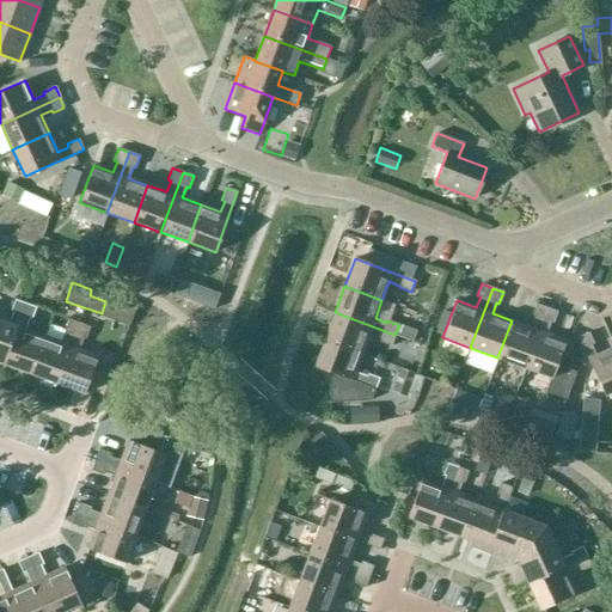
[(8,323),(0,319),(0,362),(2,363),(25,304),(14,299),(10,311),(12,312),(8,323)]
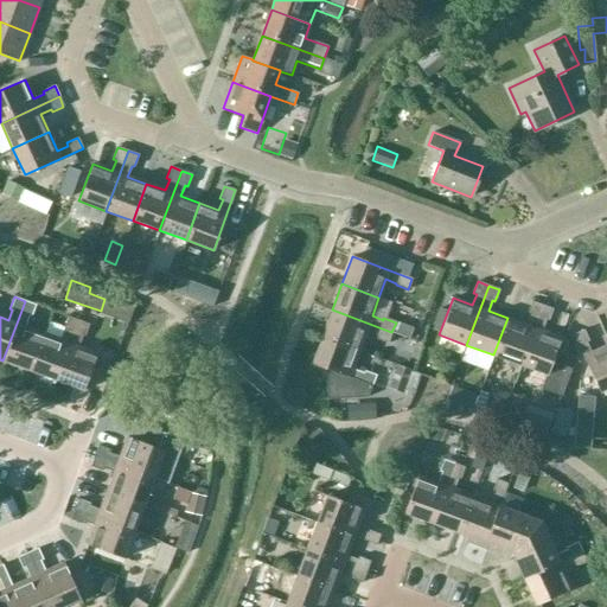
[(25,301),(2,360),(30,371),(43,333),(25,326),(29,315),(31,317),(36,305),(25,301)]
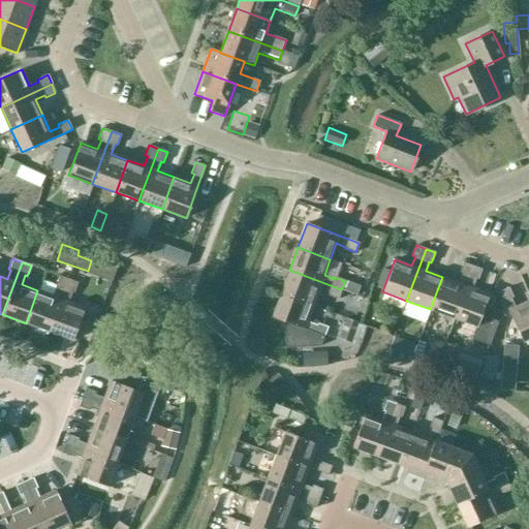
[(430,309),(453,318),(472,266),(464,262),(460,273),(462,274),(459,283),(442,277),(430,309)]
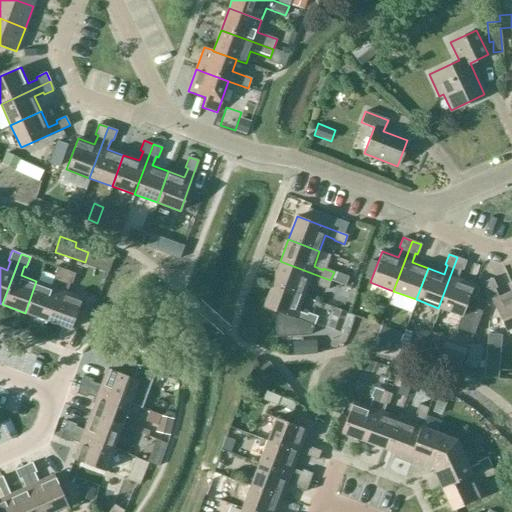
[(457,257),(438,308),(460,316),(456,328),(472,334),(481,312),(465,305),(473,285),(457,279),(460,270),(462,271),(466,261),(457,257)]
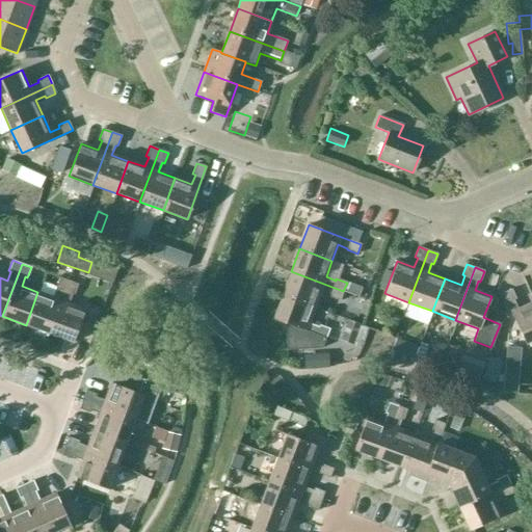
[(343,291),(291,271),(283,295),(315,308),(320,291),(329,295),(329,297),(340,300),(343,291)]
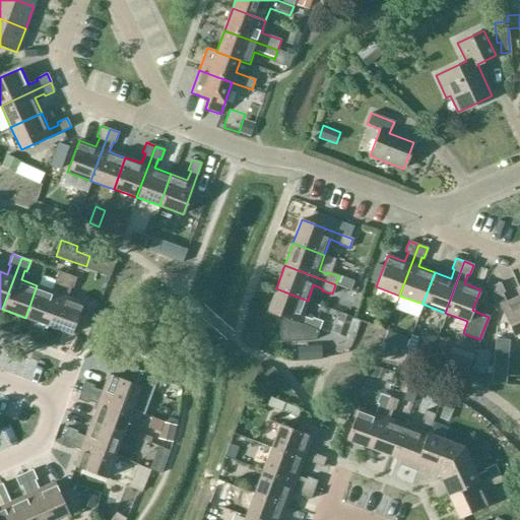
[(37,285),(25,318),(48,326),(67,274),(58,271),(54,281),(56,282),(53,291),(37,285)]
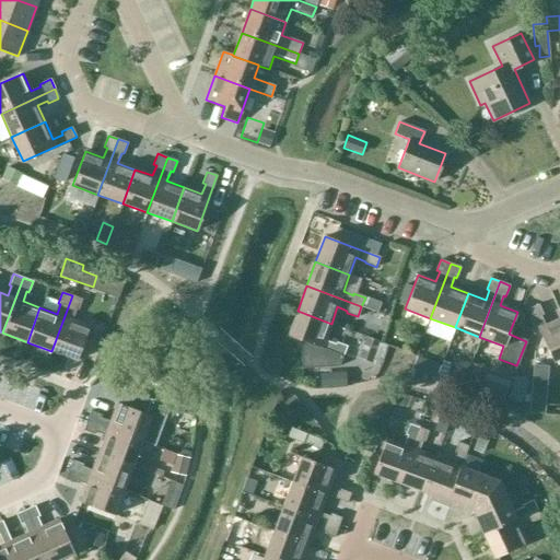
[(72,295),(51,351),(78,360),(90,326),(72,319),(76,310),(78,311),(82,300),(72,295)]
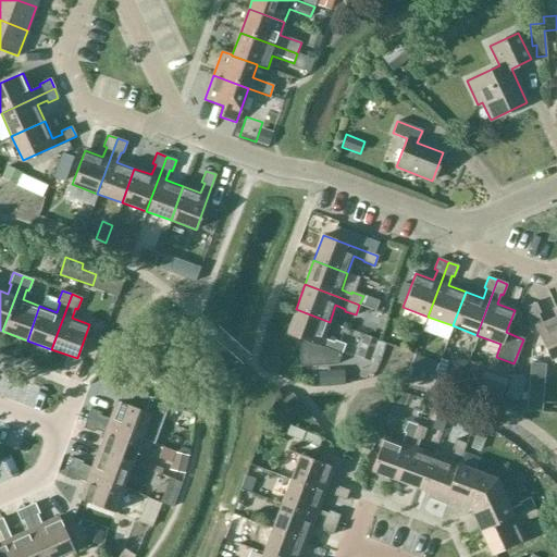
[(549,360),(556,356),(556,317),(542,323),(537,314),(541,313),(535,302),(525,307),(549,360)]
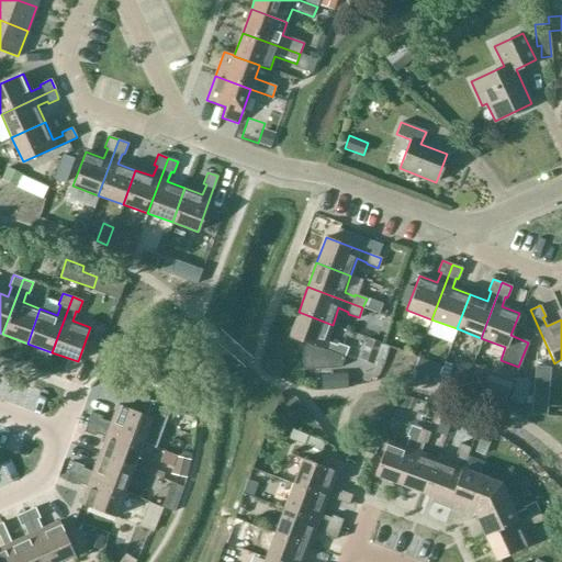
[(333,325),(299,312),(289,337),(301,341),(302,370),(340,368),(348,347),(337,344),(336,345),(326,341),(333,325)]
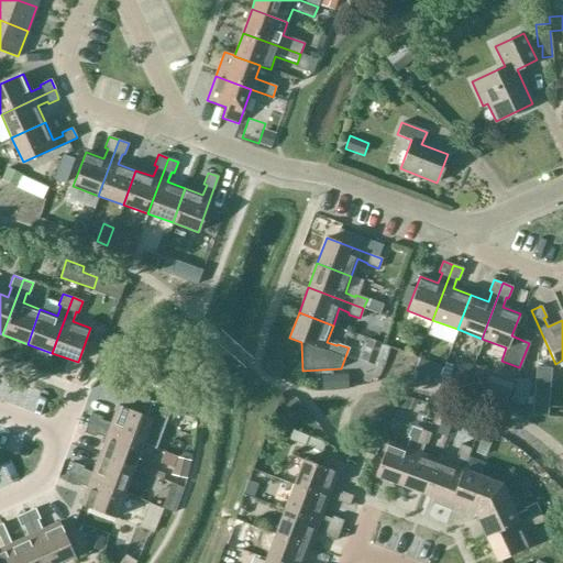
[(360,361),(374,365),(382,344),(368,339),(360,361)]
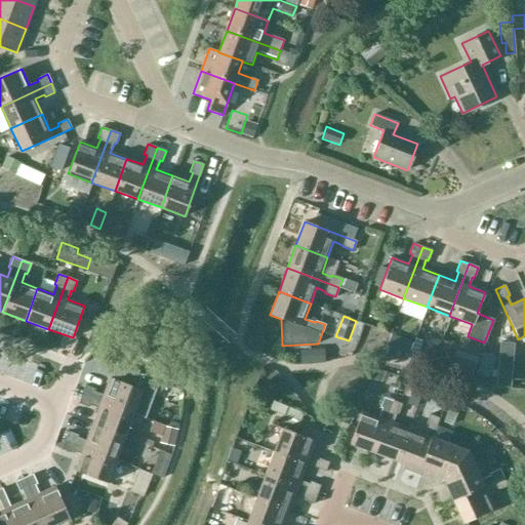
[(512,339),(499,337),(497,352),(510,354),(512,339)]
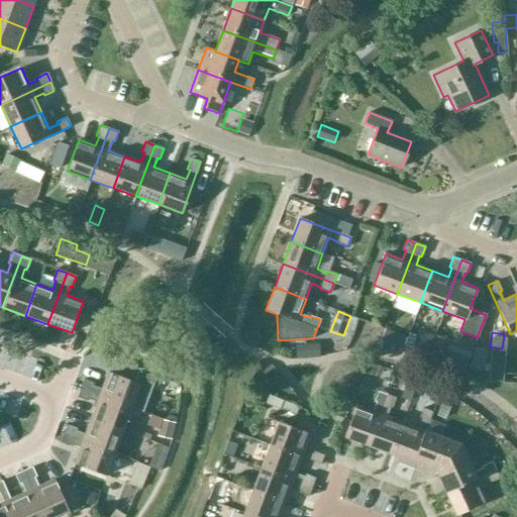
[(136,343),(133,352),(146,357),(150,348),(136,343)]
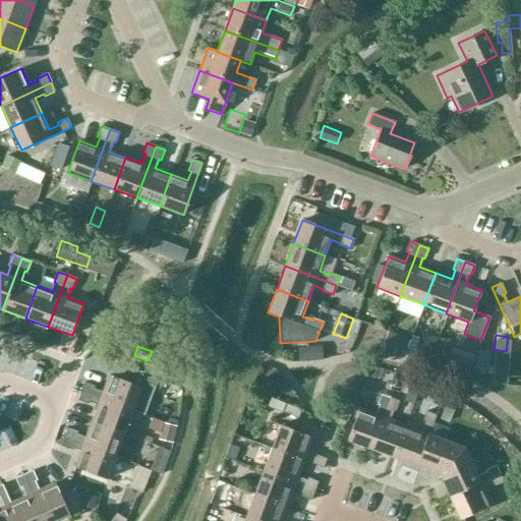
[(140,371),(116,362),(112,377),(109,375),(103,392),(94,389),(95,386),(84,383),(80,392),(132,410),(140,387),(135,385),(140,371)]
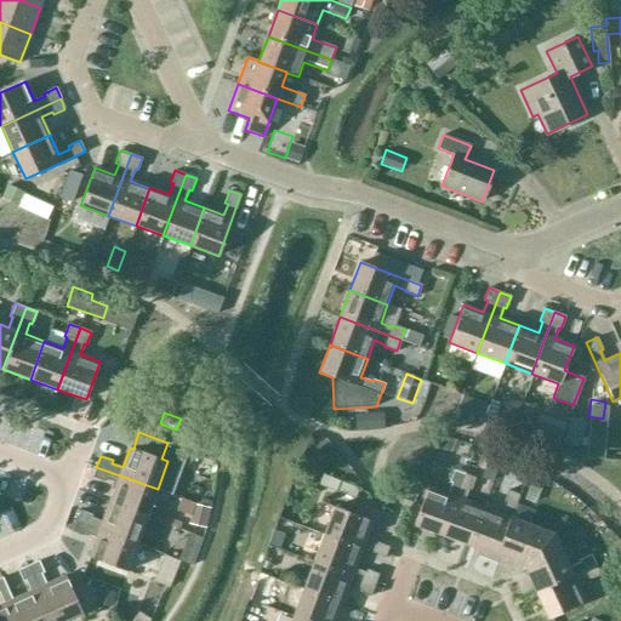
[(147,517),(158,489),(96,467),(92,478),(104,482),(106,479),(117,483),(109,502),(147,517)]
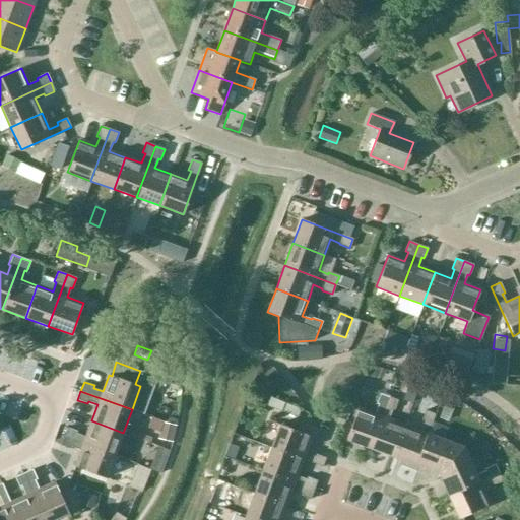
[(346,440),(370,448),(389,397),(380,393),(376,403),(378,404),(374,413),(358,407),(346,440)]
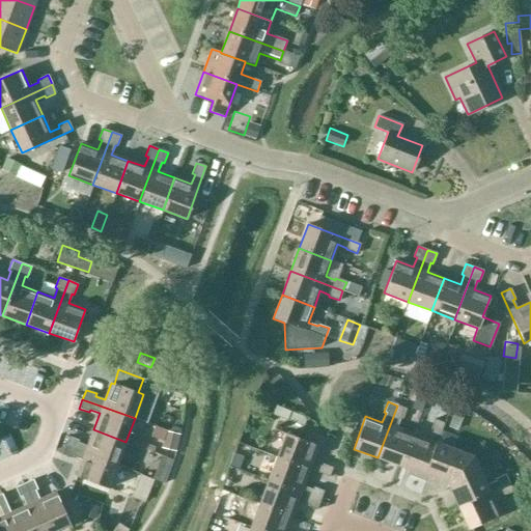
[(378,457),(400,467),(413,434),(396,427),(400,418),(402,419),(406,409),(397,406),(378,457)]
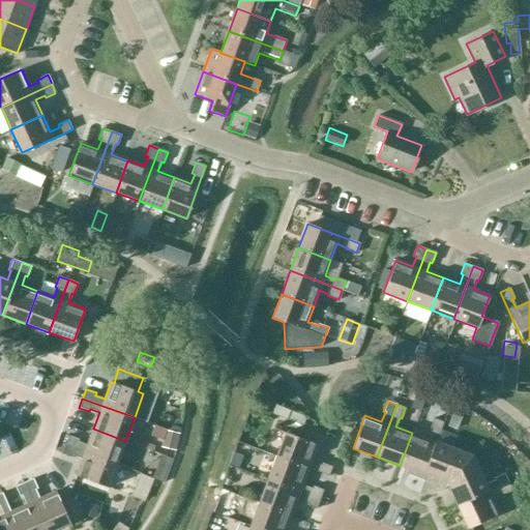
[(435,442),(436,442),(443,422),(433,418),(430,429),(432,430),(428,439),(412,433),(400,466),(423,474),(435,442)]
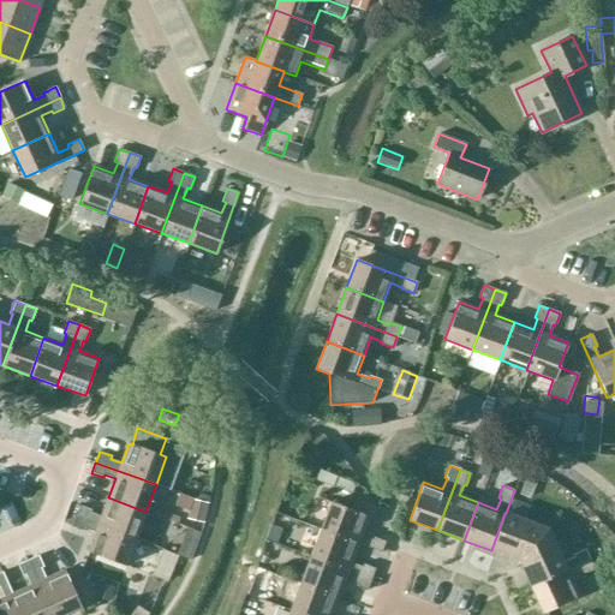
[(75,515),(136,538),(145,512),(108,497),(101,517),(90,513),(91,509),(79,506),(75,515)]
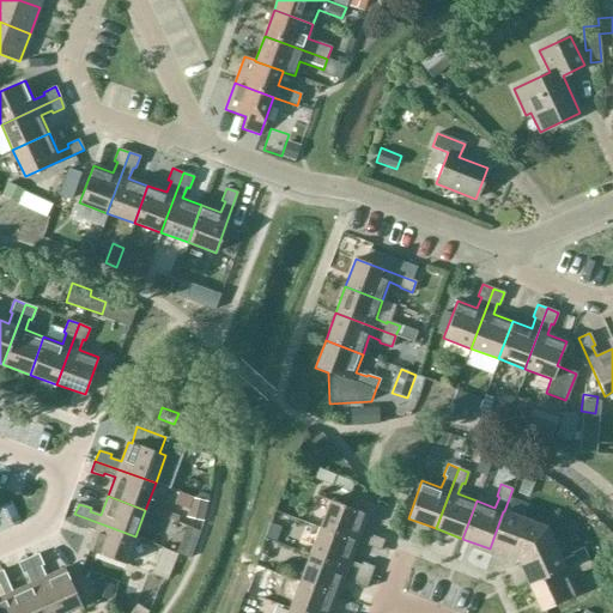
[(205,503),(186,496),(180,511),(199,519),(205,503)]
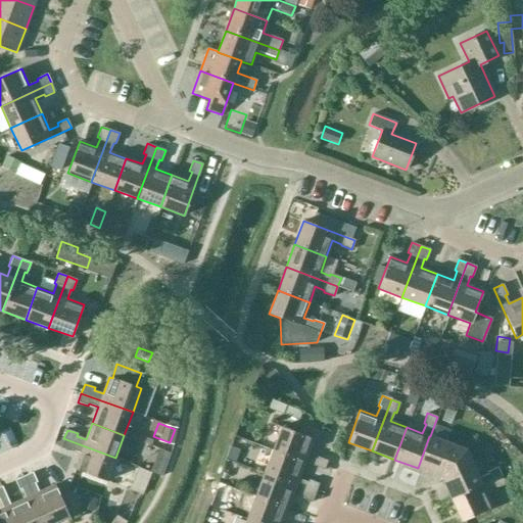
[(281,427),(273,450),(304,463),(304,462),(324,470),(327,461),(317,457),(316,459),(306,456),(314,438),(281,427)]
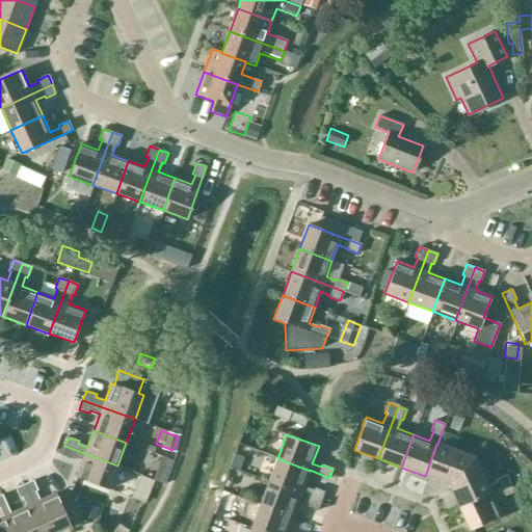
[(474,457),(437,444),(436,444),(425,476),(448,484),(458,507),(509,483),(506,475),(496,479),(496,481),(487,485),(474,457)]
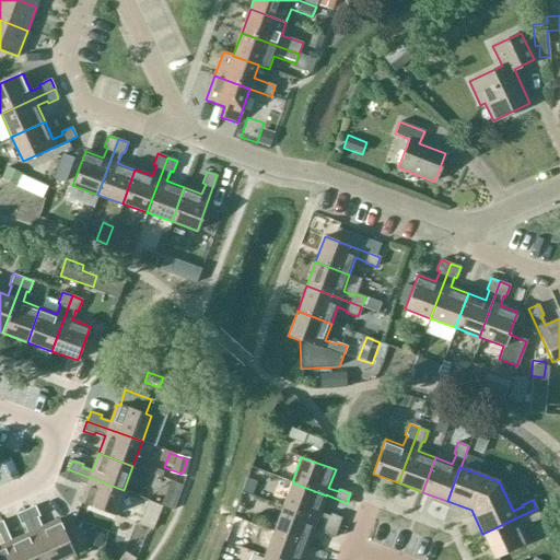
[(114,515),(124,490),(68,469),(65,479),(76,483),(77,481),(86,485),(80,502),(114,515)]
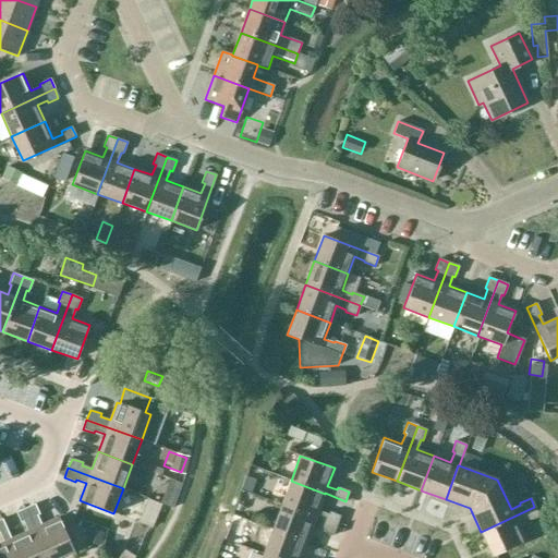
[(291,481),(281,505),(337,525),(340,516),(329,511),(328,514),(318,510),(325,494),(291,481)]
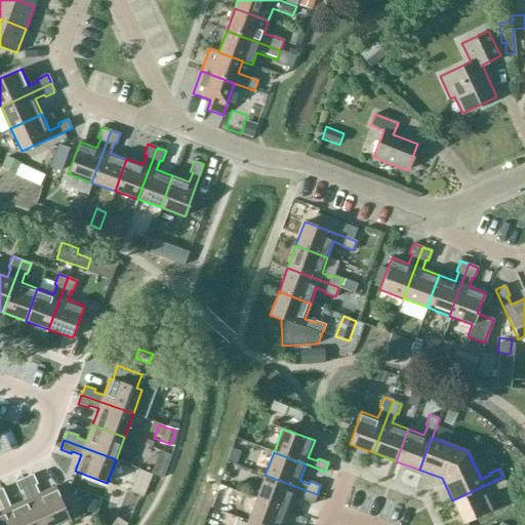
[(155,474),(139,469),(130,492),(146,497),(155,474)]
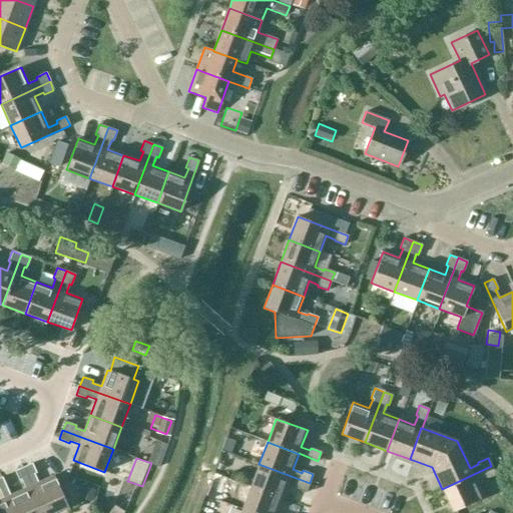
[(23,467),(43,512),(51,512),(67,506),(54,476),(38,483),(34,474),(36,473),(31,463),(23,467)]
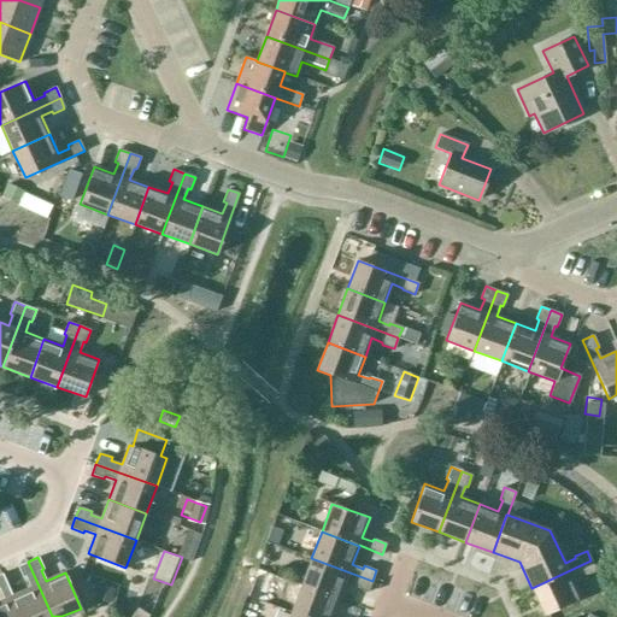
[(372,581),(311,558),(301,586),(339,599),(346,581),(357,585),(356,587),(368,592),(372,581)]
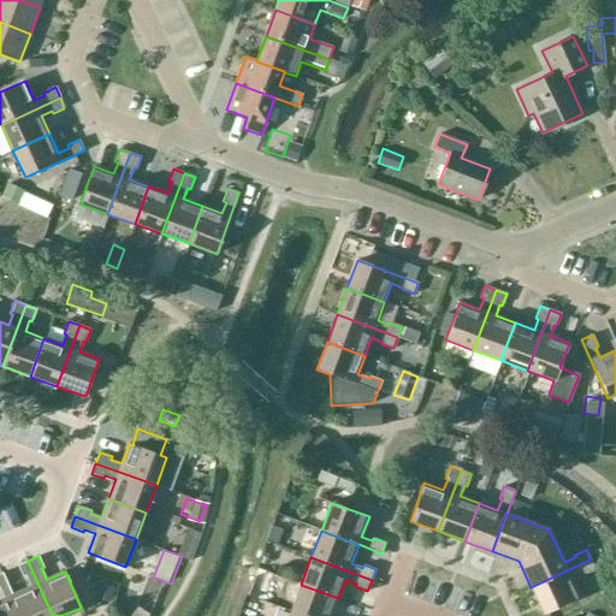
[(590,560),(531,587),(544,614),(580,597),(572,579),(582,574),(584,576),(594,570),(590,560)]
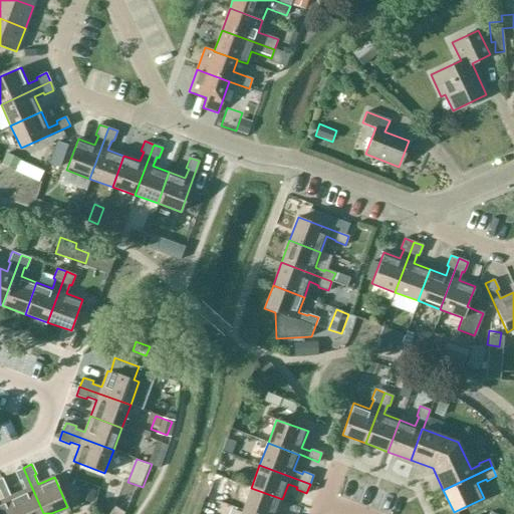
[(25,490),(10,497),(9,497),(17,513),(43,513),(23,468),(14,472),(19,482),(21,481),(25,490)]
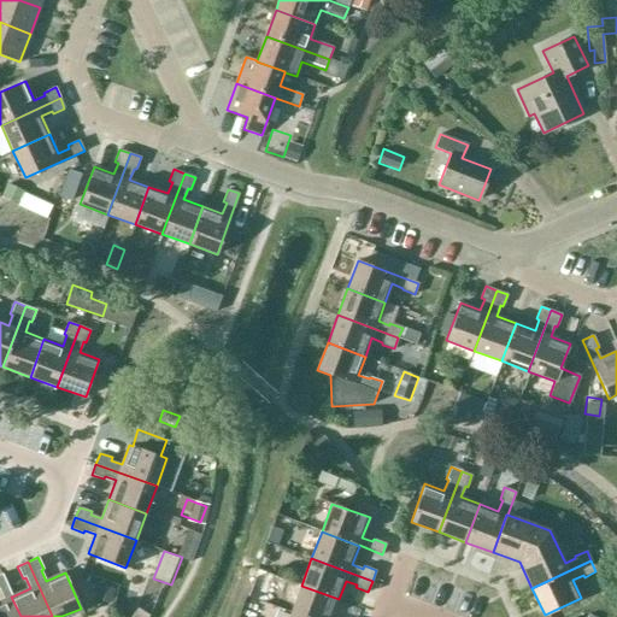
[(125,571),(99,562),(94,577),(121,587),(125,571)]
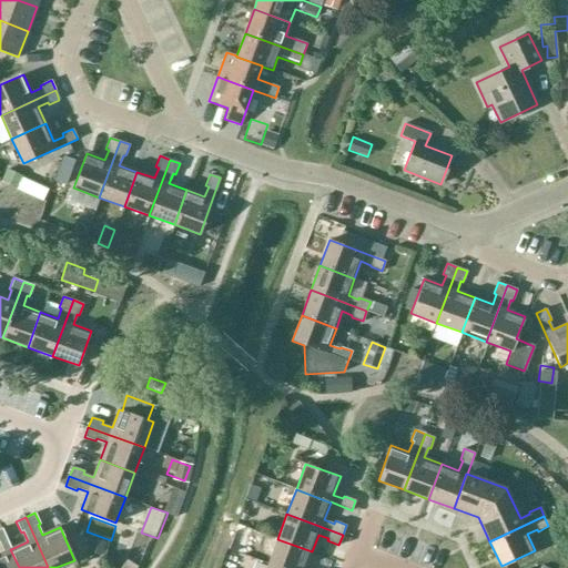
[(0,554),(0,567),(19,567),(10,549),(11,549),(2,528),(0,528),(0,545),(3,553),(0,554)]
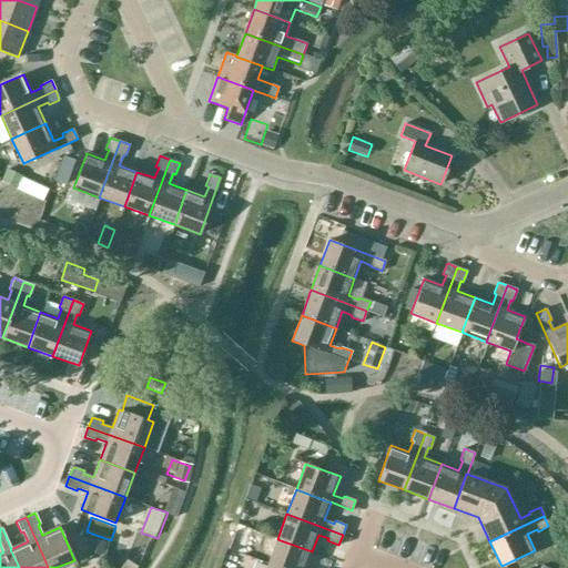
[(277,539),(267,564),(279,567),(305,567),(312,551),(277,539)]
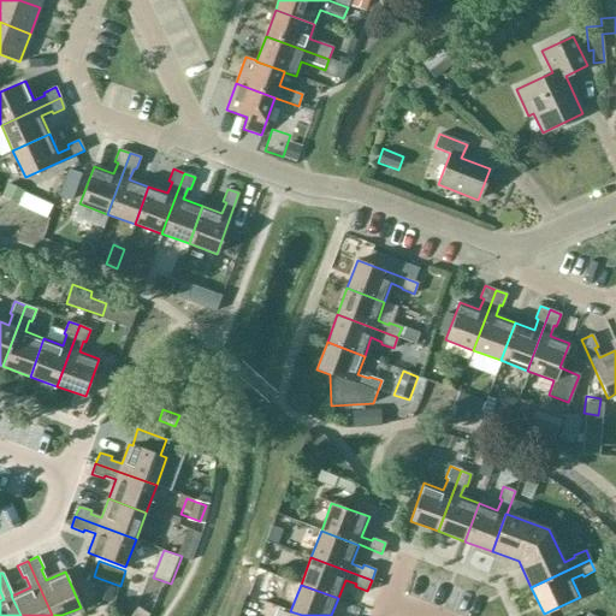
[(114,594),(102,591),(98,605),(110,609),(114,594)]
